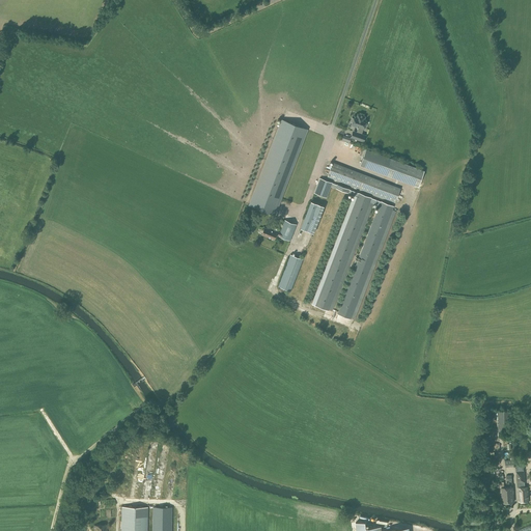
[(286,110),(277,112),(279,119),(288,117),(286,110)]
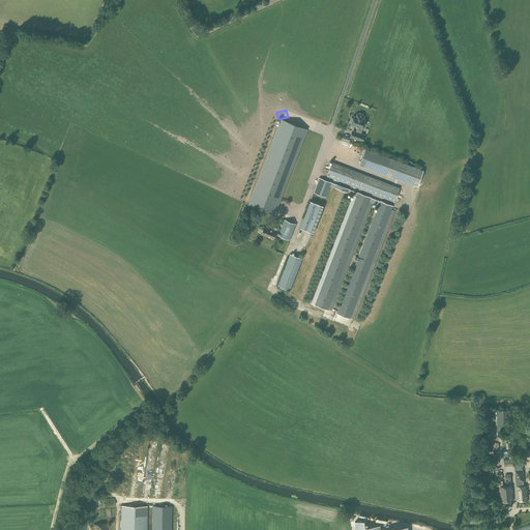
[(354,138),(362,141),(364,135),(360,134),(362,128),(363,128),(365,122),(362,121),(364,116),(357,114),(355,119),(353,118),(351,117),(350,121),(352,122),(351,124),(358,126),(356,133),(356,131),(354,138)]
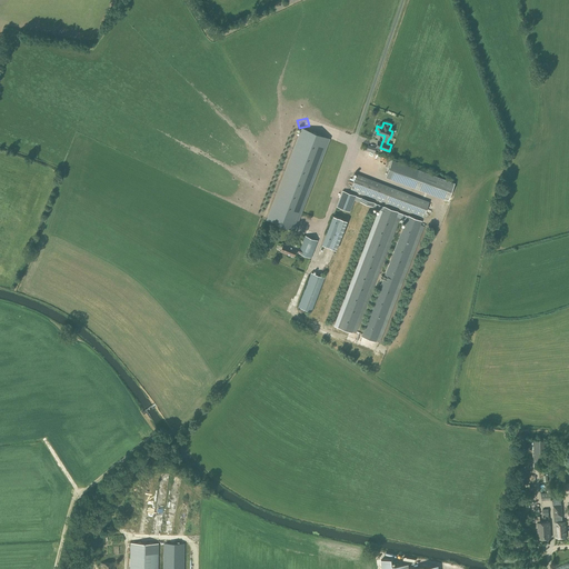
[(302,128),(293,150),(267,220),(295,230),(329,139),(302,128)]
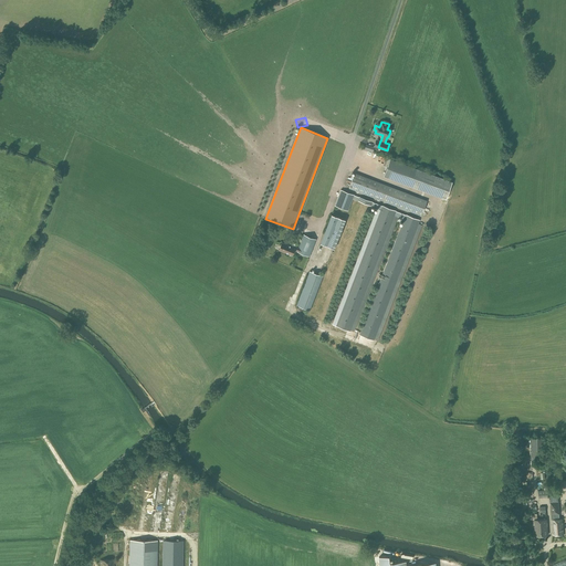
[(452,182),(417,169),(390,158),(384,176),(447,200),(452,182)]
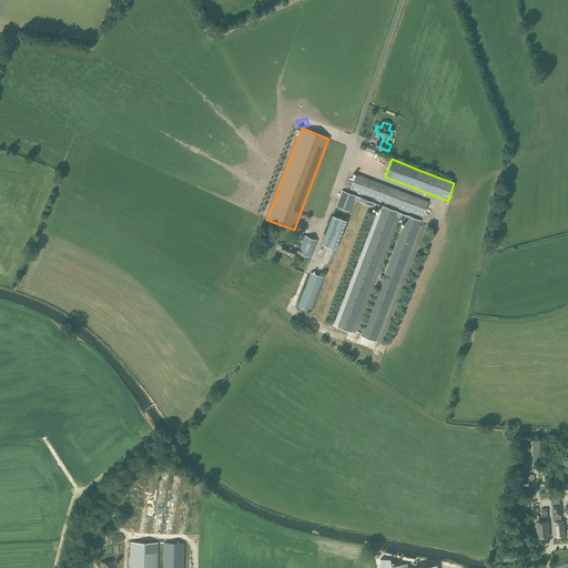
[(429,202),(356,173),(350,189),(423,216),(429,202)]
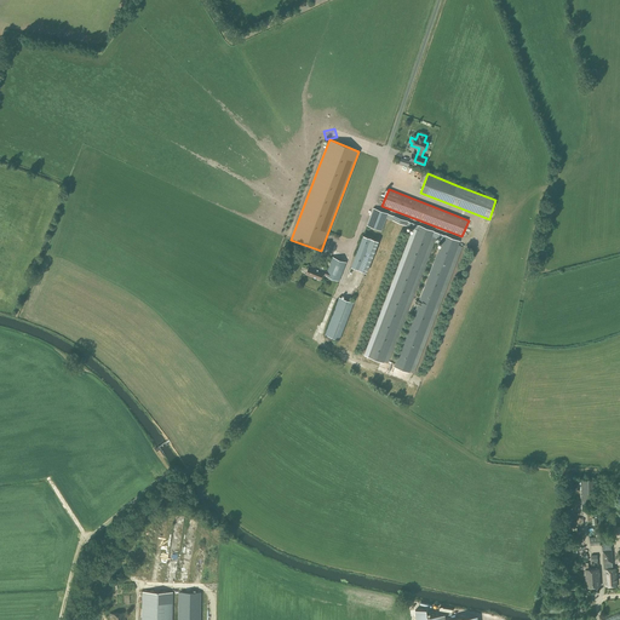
[(367,225),(382,231),(386,218),(392,220),(394,216),(388,213),(389,213),(373,207),(367,225)]
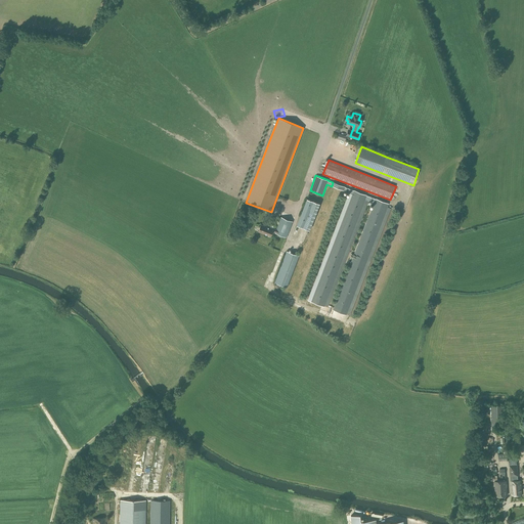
[(333,287),(365,200),(374,203),(376,199),(366,195),(367,195),(353,190),(352,193),(316,287),(311,301),(324,307),(333,287)]
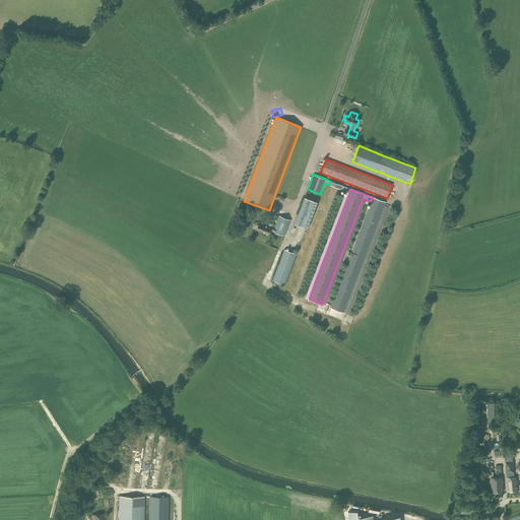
[(307,229),(318,202),(304,197),(295,223),(307,229)]
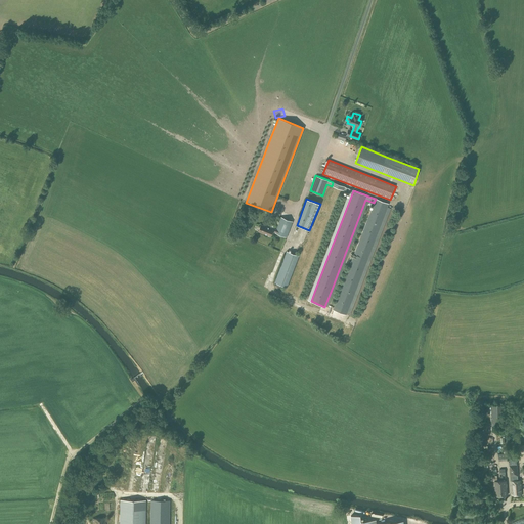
[(357,287),(389,204),(376,199),(374,203),(342,287),(333,310),(347,315),(357,287)]
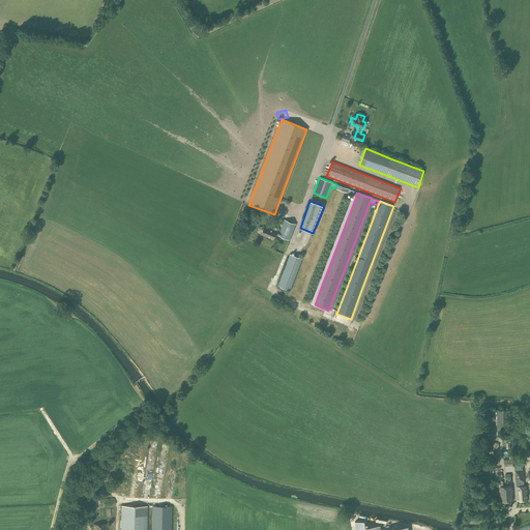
[(284,219),(277,235),(290,240),(296,224),(284,219)]
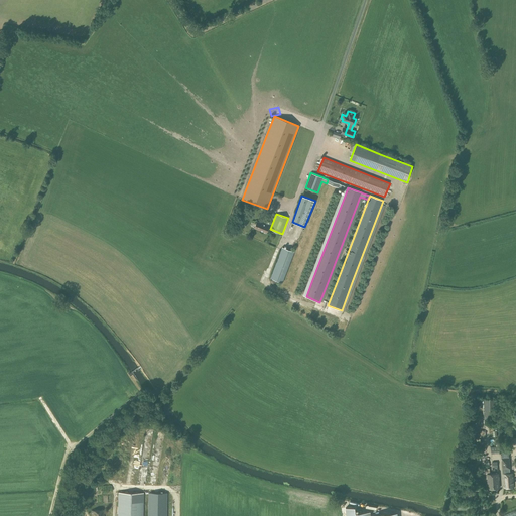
[(246,227),(249,218),(244,216),(240,224),(246,227)]
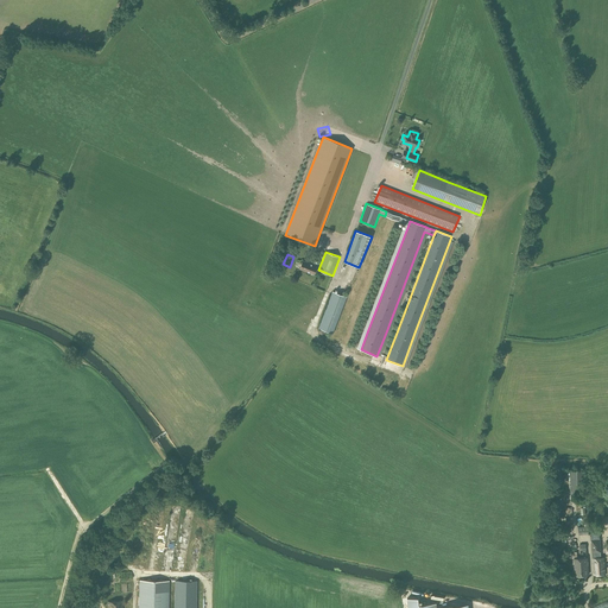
[(311,263),(311,264),(303,260),(299,268),(314,273),(317,265),(311,263)]
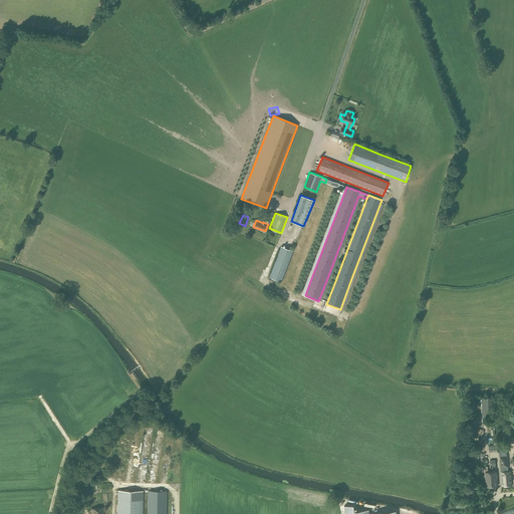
[(269,277),(281,281),(293,251),(281,246),(269,277)]
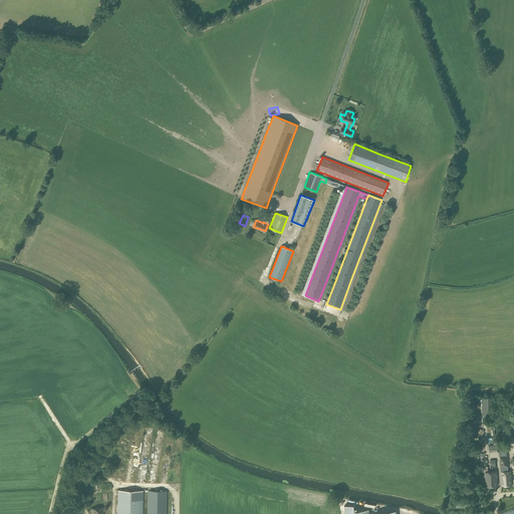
[(100,446),(94,439),(80,451),(85,457),(100,446)]
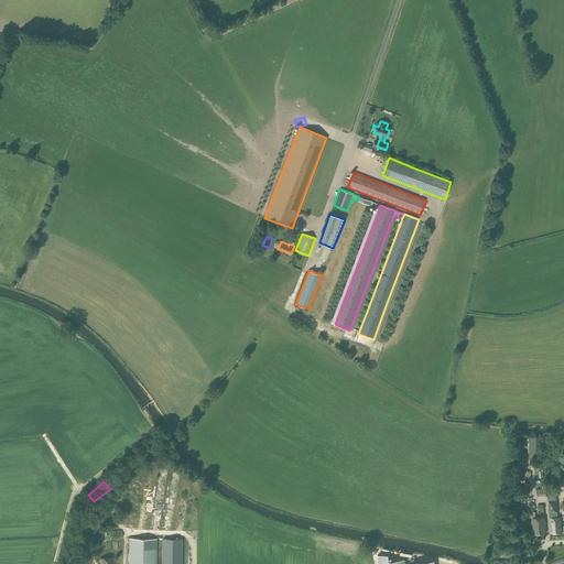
[(556,501),(549,501),(551,533),(562,533),(561,518),(557,518),(556,501)]
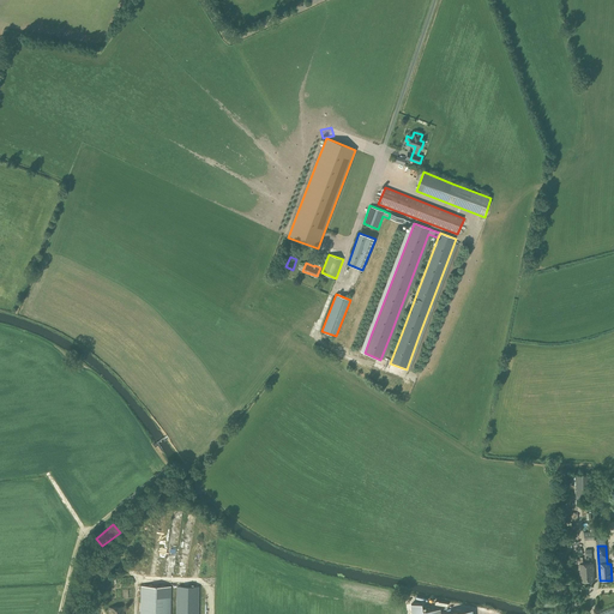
[(594,581),(593,564),(581,565),(582,582),(594,581)]
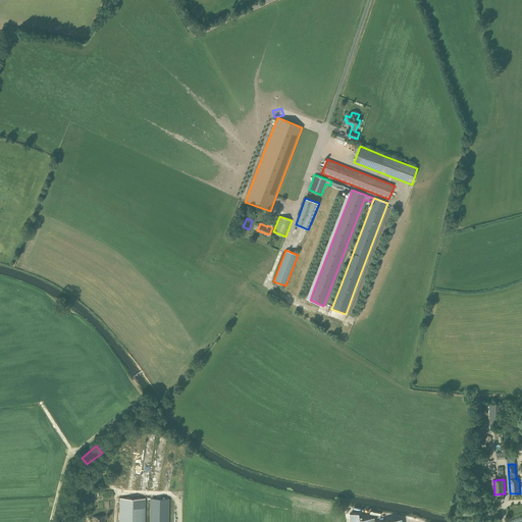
[(119,498),(118,521),(168,521),(169,499),(150,499),(149,521),(145,521),(146,499),(119,498)]
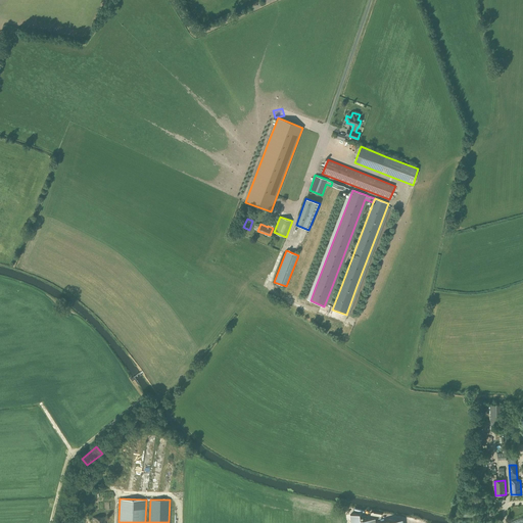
[(478,508),(470,508),(463,508),(463,517),(478,517),(478,508)]
